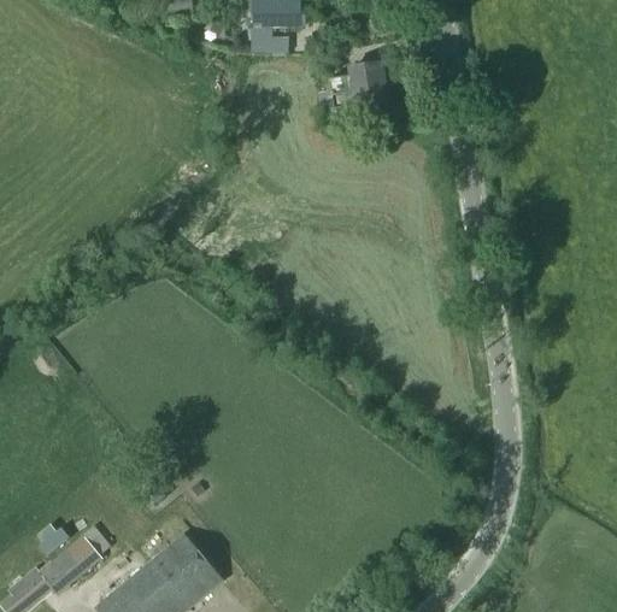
[(147,0),(151,21),(194,15),(192,0),(147,0)]
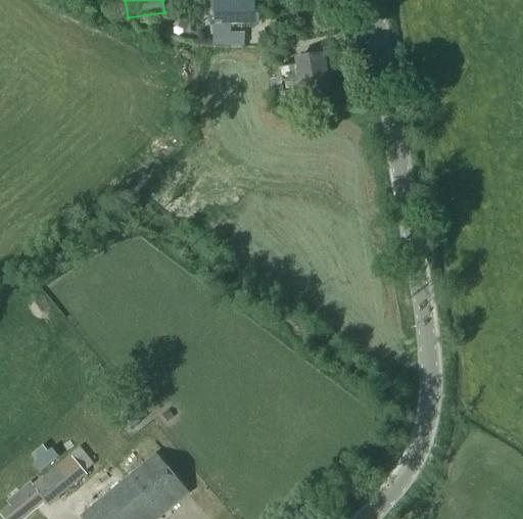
[(212,0),(214,20),(214,22),(215,22),(231,22),(255,22),(254,7),(254,0),(212,0)]
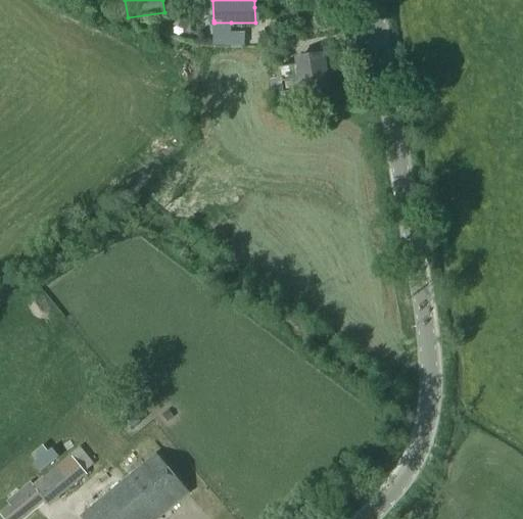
[(324,53),(294,57),(295,64),(279,66),(280,71),(277,72),(278,78),(273,79),(274,85),(272,85),(273,91),(277,94),(284,93),(284,90),(299,88),(299,89),(333,84),(330,68),(326,69),(324,53)]
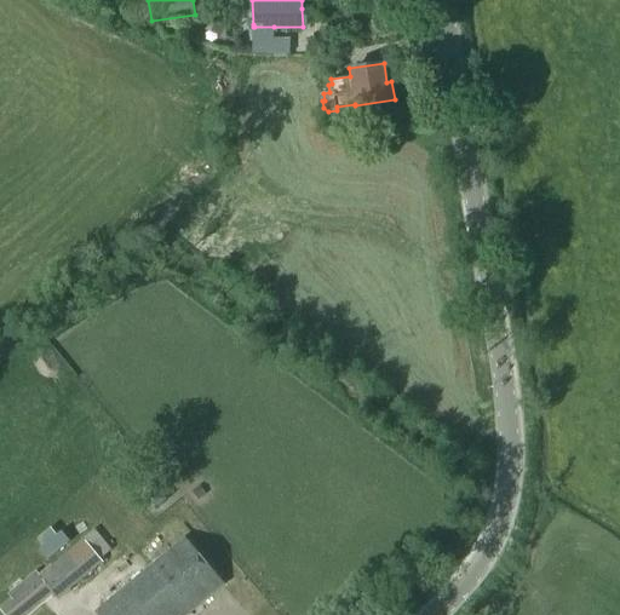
[(1,605),(9,614),(21,614),(51,590),(58,597),(103,559),(101,556),(112,547),(95,526),(81,538),(40,573),(35,568),(23,578),(27,584),(1,605)]
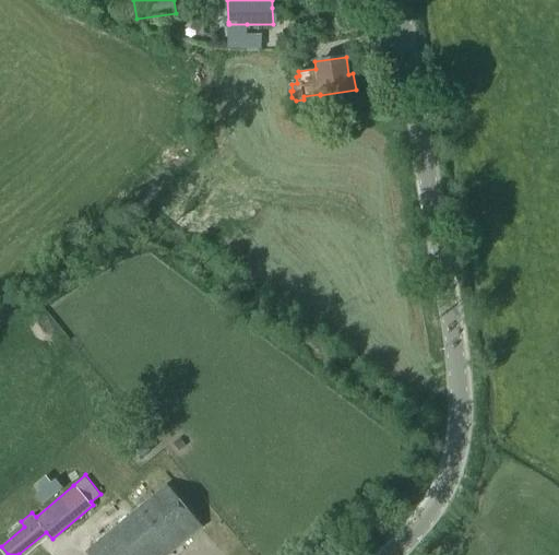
[(91,554),(164,554),(201,524),(166,483),(86,550),(91,554)]
